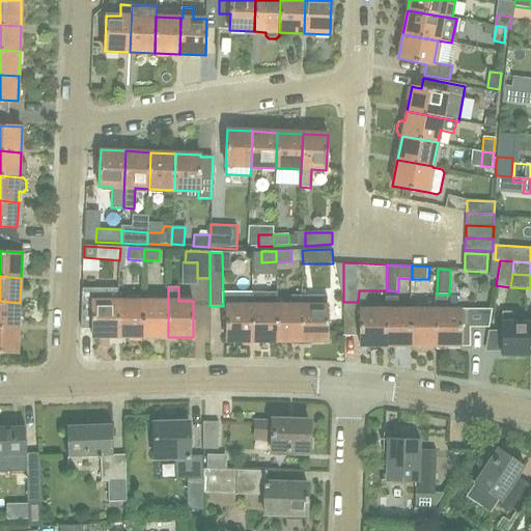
[(118,288),(82,288),(81,328),(92,329),(91,336),(117,337),(118,300),(118,288)]
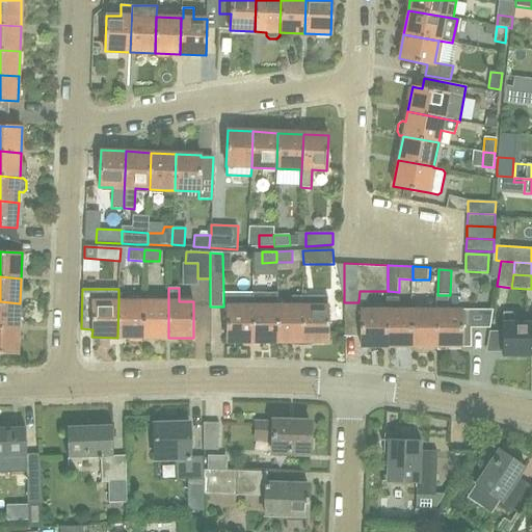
[(223,292),(223,307),(227,307),(227,342),(253,342),(251,307),(251,295),(251,292),(236,292),(223,292)]
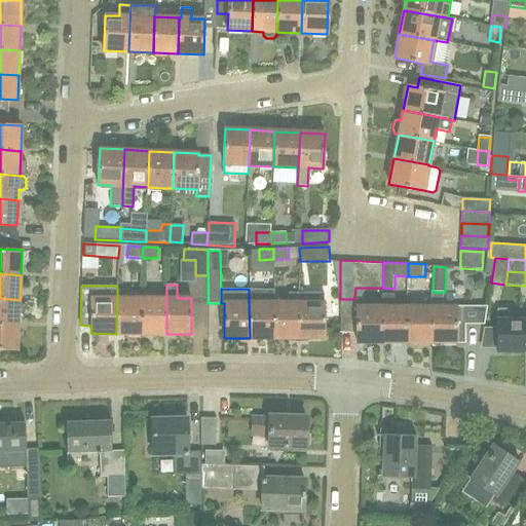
[(250,338),(274,338),(273,303),(273,292),(249,292),(249,303),(250,338)]
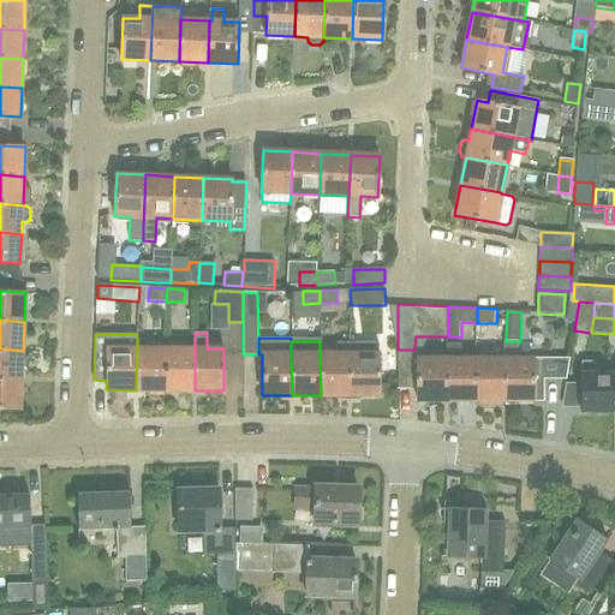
[(506,358),(506,400),(533,400),(542,400),(542,377),(535,377),(535,358),(519,358),(518,345),(518,341),(506,341),(506,345),(506,358)]
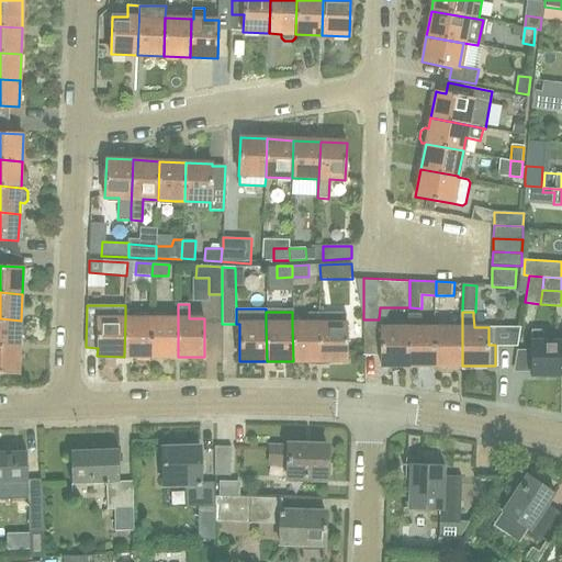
[(307,324),(292,324),(293,361),(319,361),(319,324),(319,313),(307,313),(307,324)]
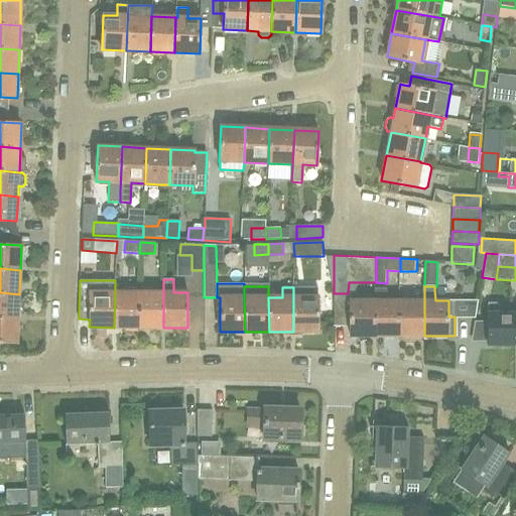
[(293,297),(293,332),(317,332),(317,297),(317,287),(293,287),(293,297)]
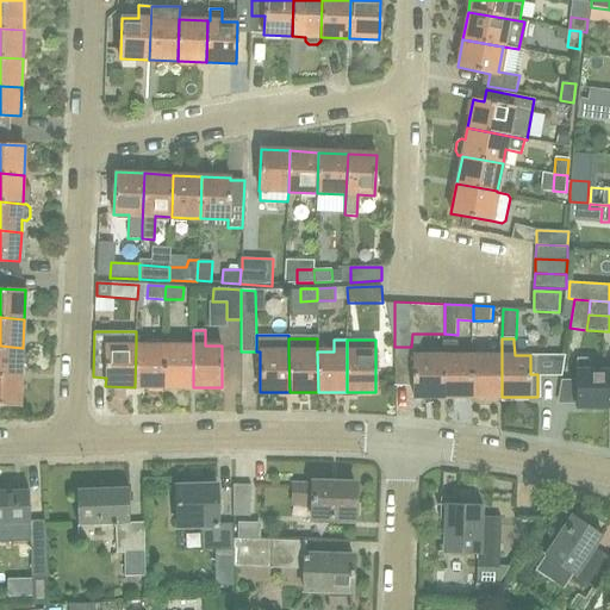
[(473,397),(473,356),(458,356),(458,342),(444,342),(444,356),(444,397),(473,397)]
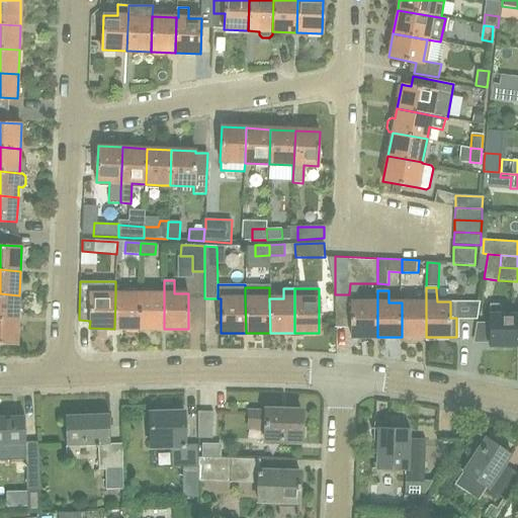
[(140,329),(140,293),(115,292),(114,329),(140,329)]
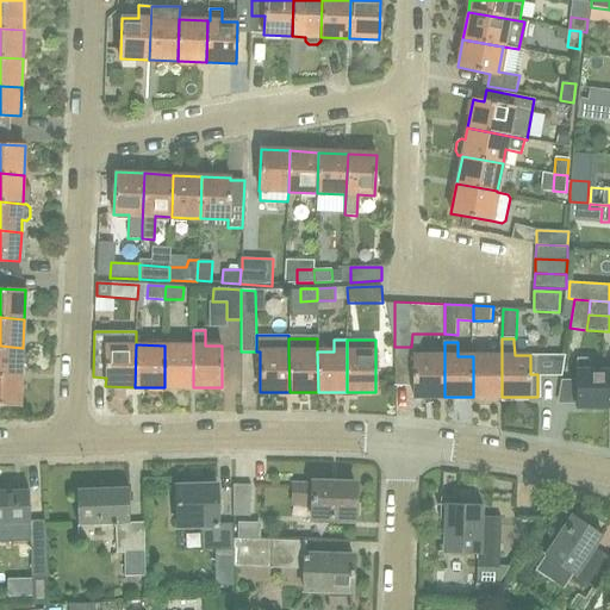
[(0,375),(22,377),(23,348),(0,346),(0,375)]
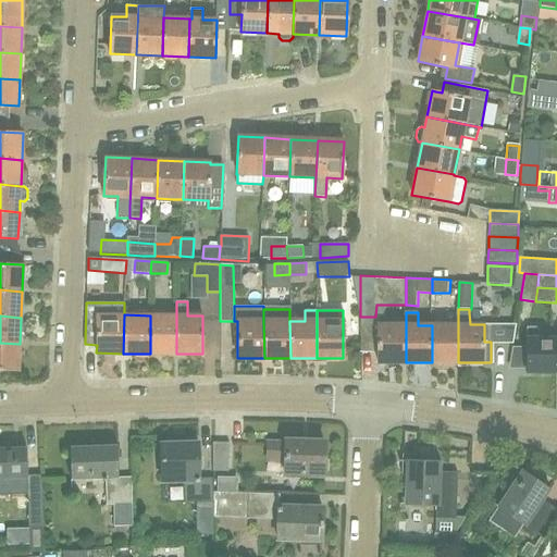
[(176,316),(150,316),(150,354),(176,354),(176,316)]
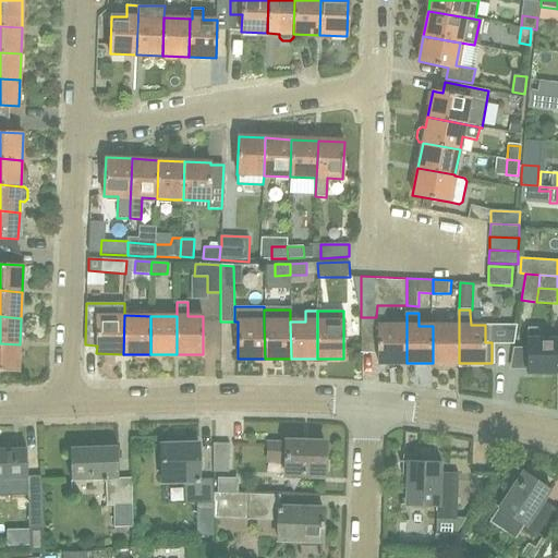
[(459,363),(459,325),(433,326),(433,363),(459,363)]
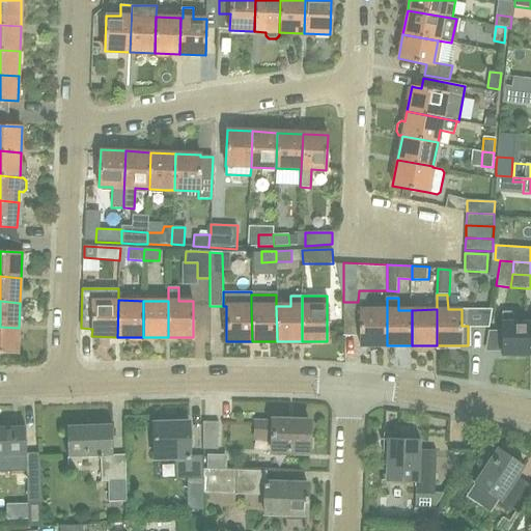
[(387,345),(387,310),(360,310),(360,345),(387,345)]
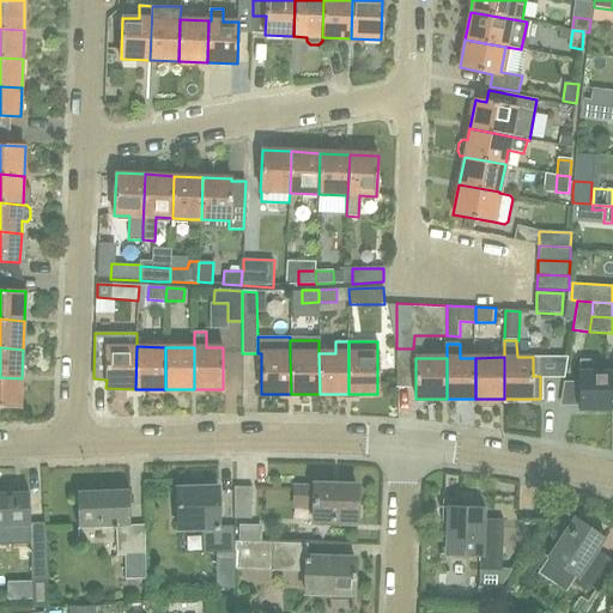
[(582,410),(612,410),(612,371),(599,371),(599,362),(581,360),(582,371),(582,410)]
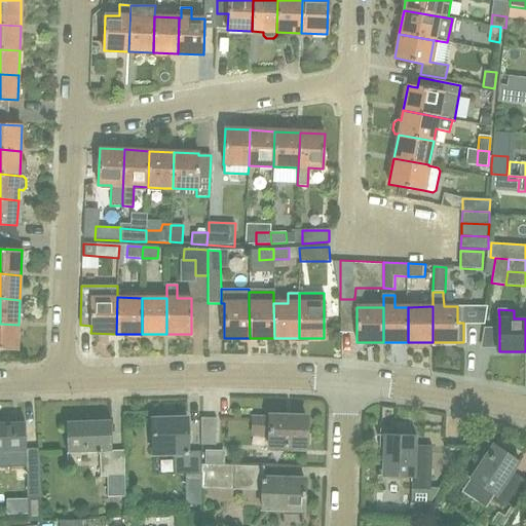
[(19,325),(0,324),(0,349),(17,350),(19,325)]
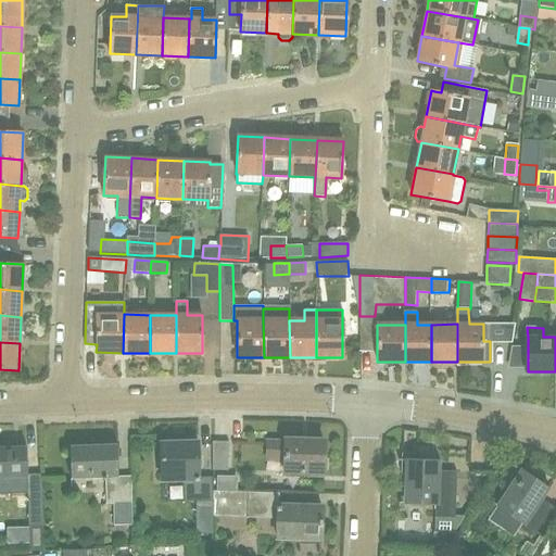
[(266,443),(266,454),(283,455),(283,460),(282,471),(323,472),(324,442),(283,441),(283,443),(266,443)]
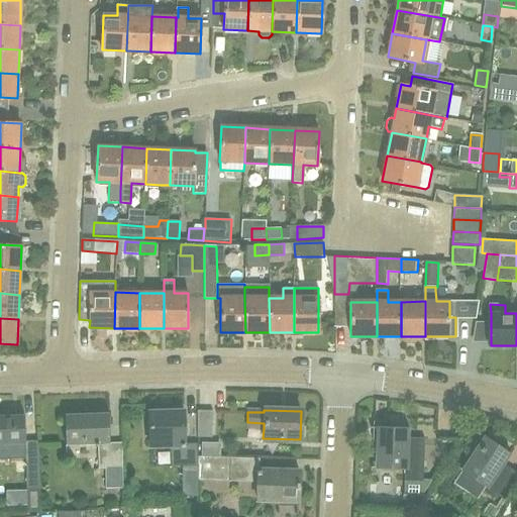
[(198,411),(197,437),(212,437),(213,411),(198,411)]
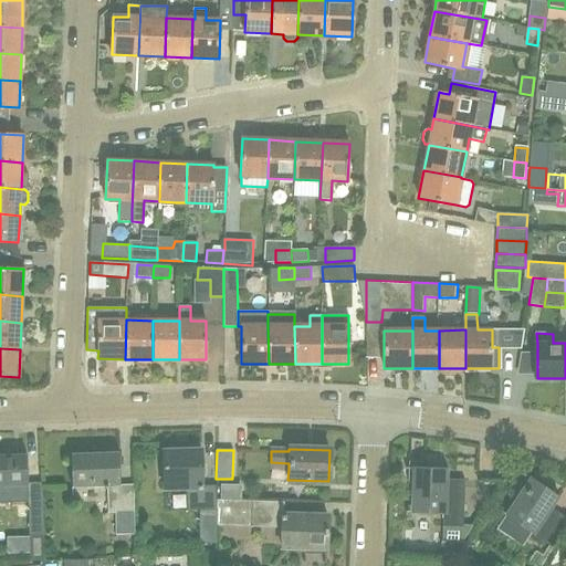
[(216,500),(216,488),(202,488),(201,451),(164,452),(164,490),(186,490),(186,512),(216,511),(216,500)]
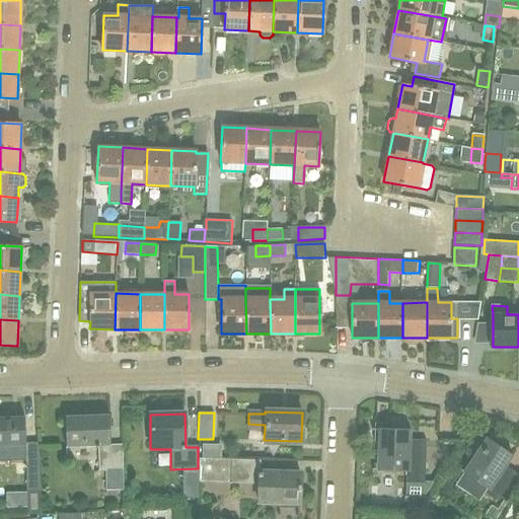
[(123,495),(123,444),(109,445),(108,416),(65,417),(66,447),(94,447),(95,449),(97,449),(98,471),(105,471),(105,496),(123,495)]
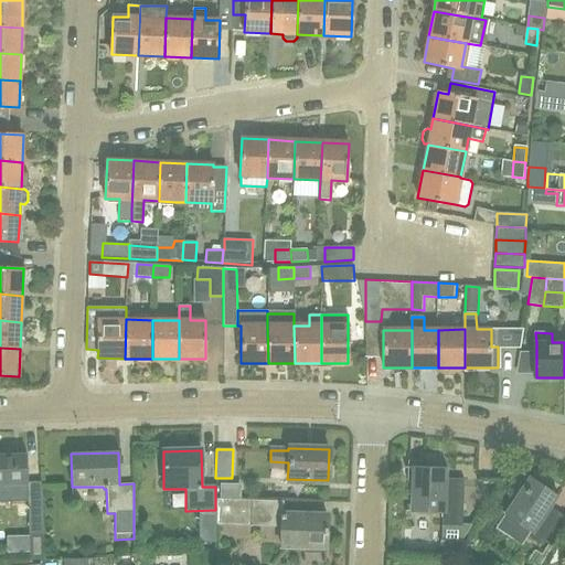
[(27,456),(0,456),(0,486),(28,486),(28,483),(27,456)]
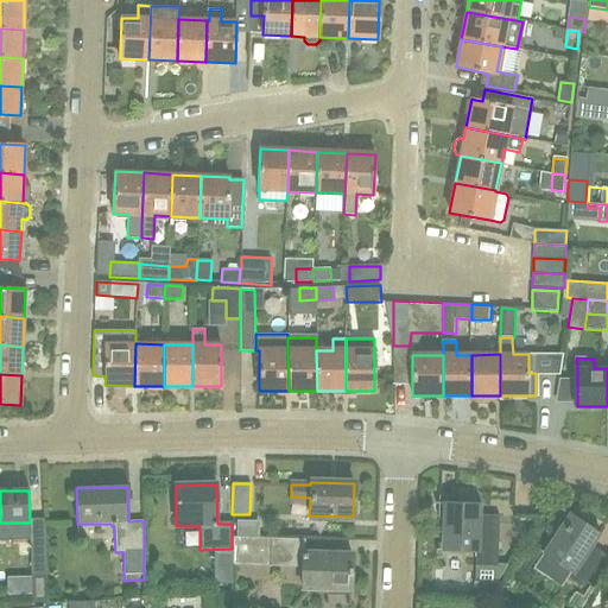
[(480,504),(464,504),(466,496),(439,495),(438,519),(444,519),(443,550),(476,552),(474,603),(483,605),(507,568),(507,565),(498,565),(499,515),(479,515),(480,504)]
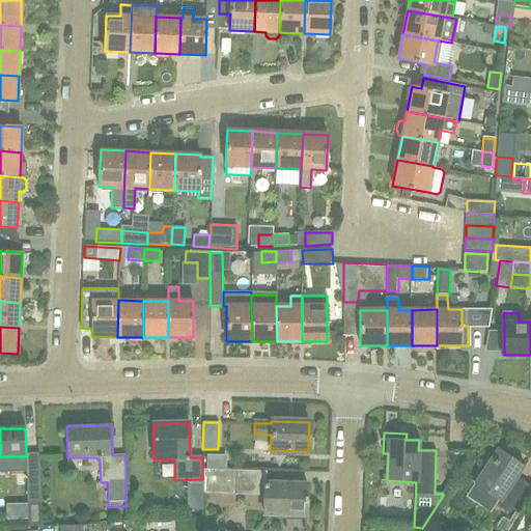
[(523,466),(512,458),(515,453),(497,442),(485,458),(491,462),(475,484),(499,500),(496,504),(509,513),(528,484),(516,476),(523,466)]
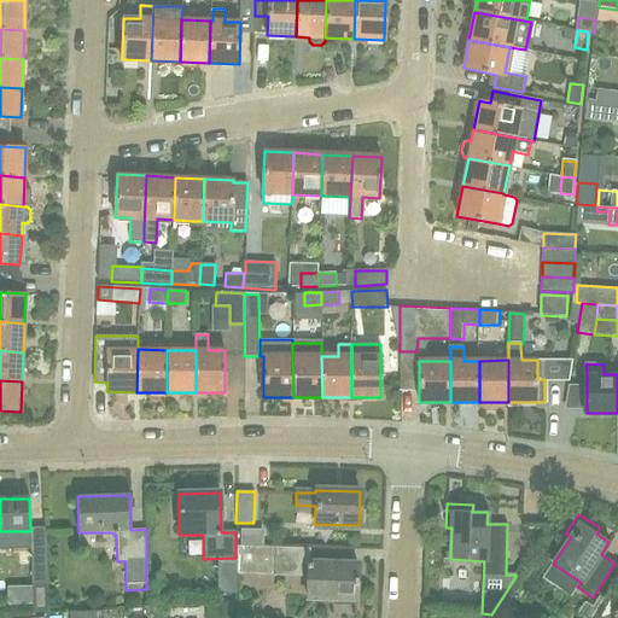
[(46,529),(30,529),(30,531),(33,613),(48,612),(46,529)]
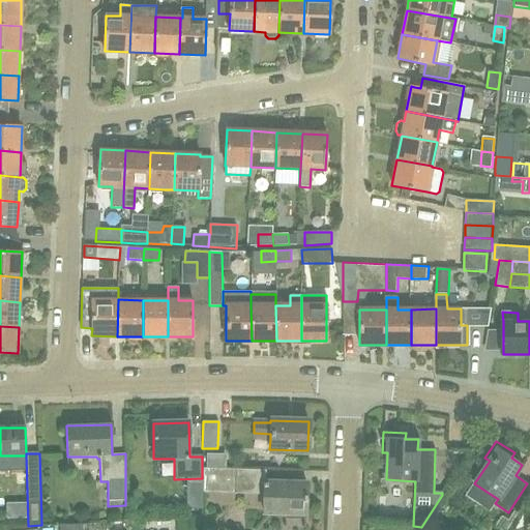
[(202,478),(202,491),(234,492),(234,494),(263,495),(262,512),(306,513),(307,483),(265,481),(266,470),(235,470),(203,468),(202,468),(202,478)]
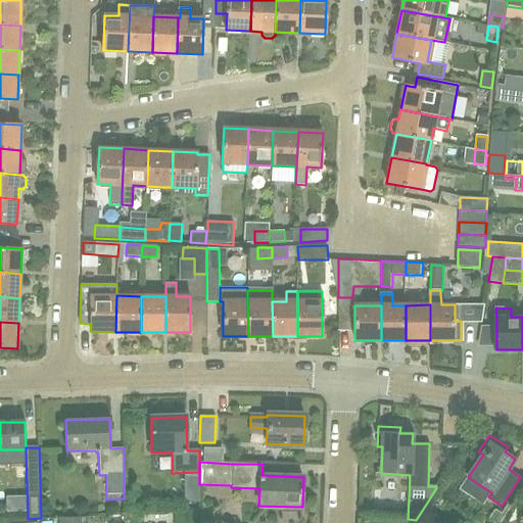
[(201,522),(200,511),(188,512),(188,522),(201,522)]
